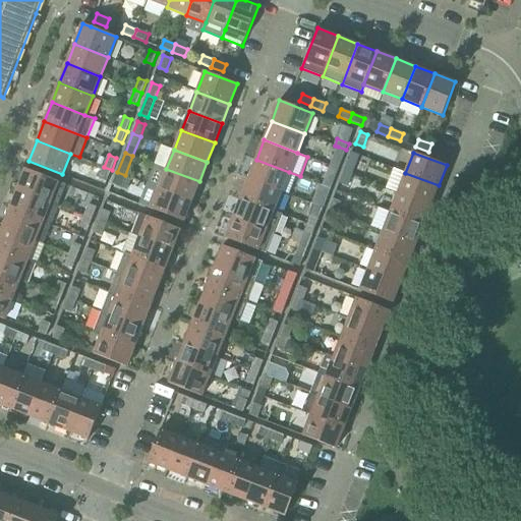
[(335,155),(331,166),(339,169),(343,158),(335,155)]
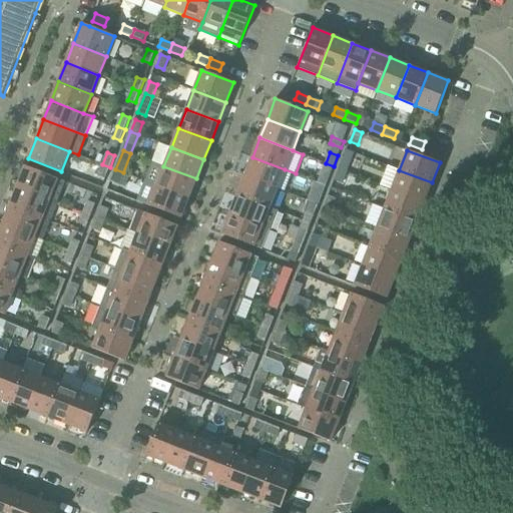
[(252,157),(244,175),(278,188),(285,169),(252,157)]
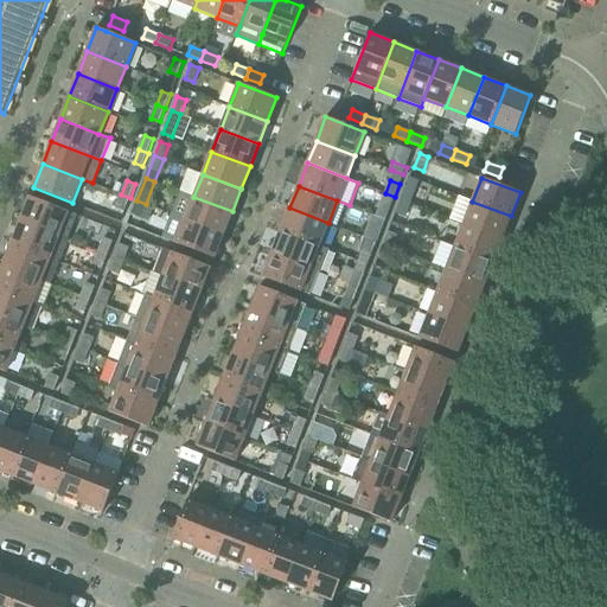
[(407,186),(401,199),(410,203),(415,190),(407,186)]
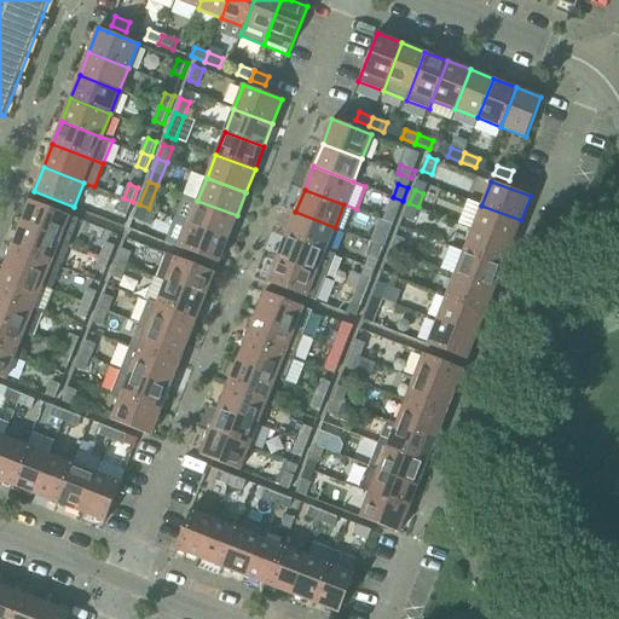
[(393,197),(387,212),(397,215),(403,201),(393,197)]
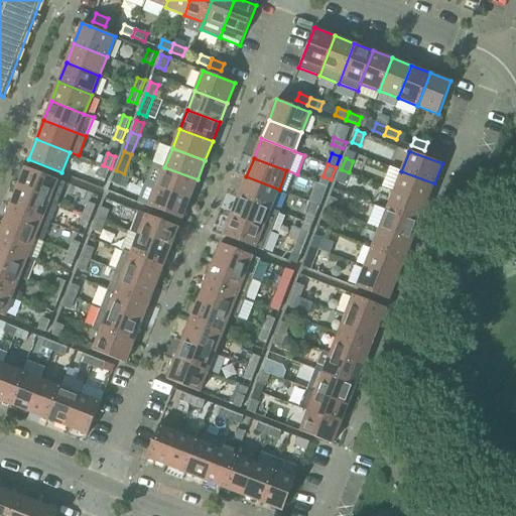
[(111,168),(103,165),(99,177),(106,179),(111,168)]
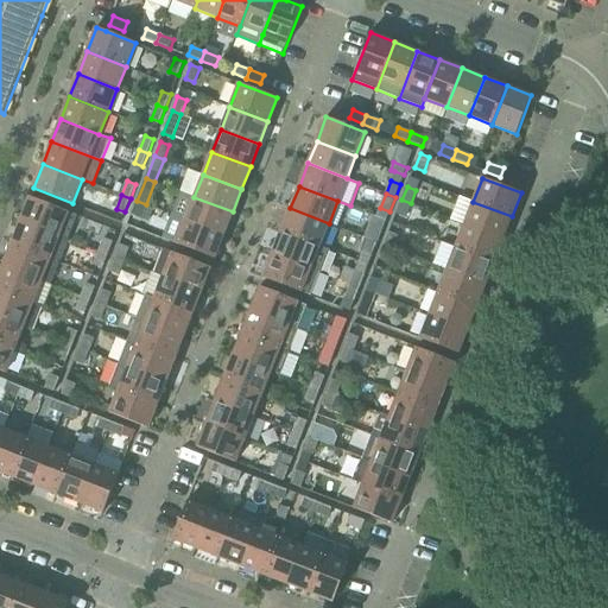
[(30,197),(20,221),(68,239),(77,215),(30,197)]
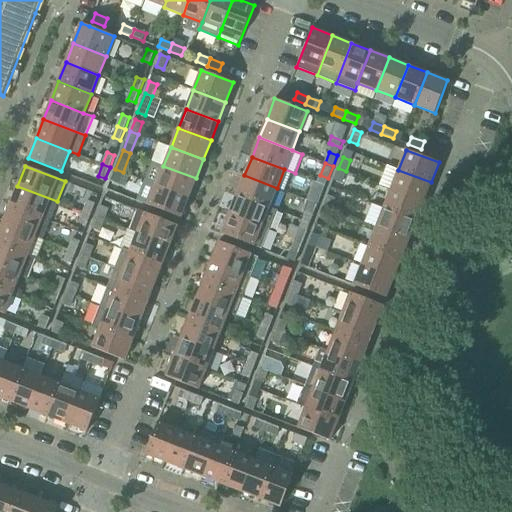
[(163,166),(156,185),(188,197),(196,178),(163,166)]
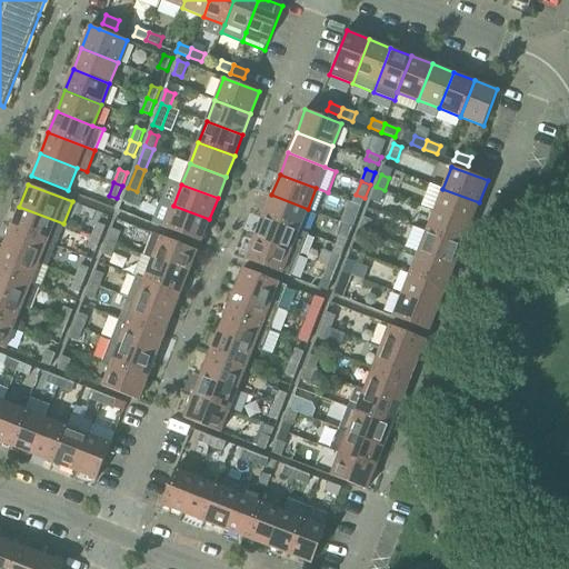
[(385,190),(376,187),(371,200),(379,203),(385,190)]
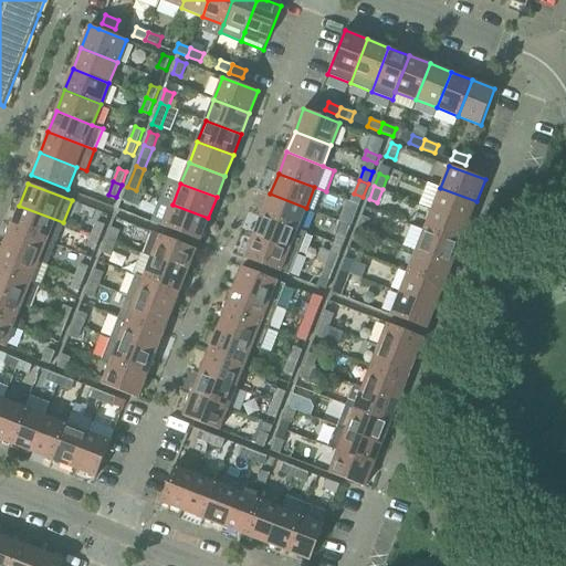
[(127,187),(123,200),(138,206),(144,194),(136,190),(127,187)]
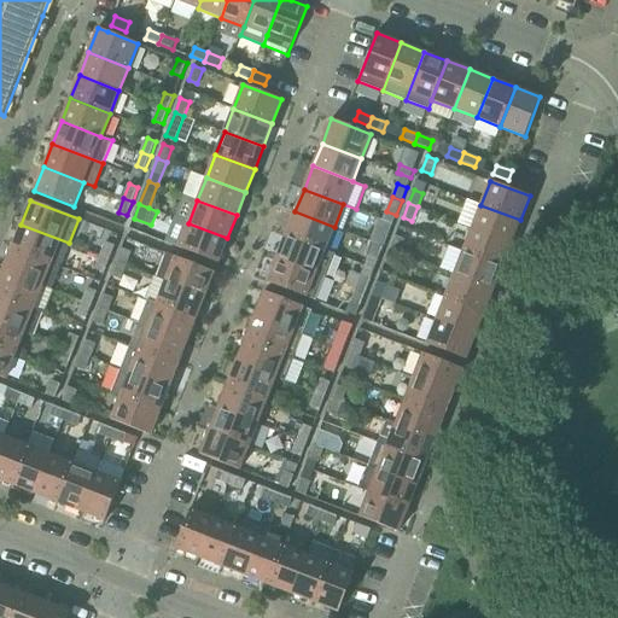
[(481,205),(472,228),(511,243),(520,220),(481,205)]
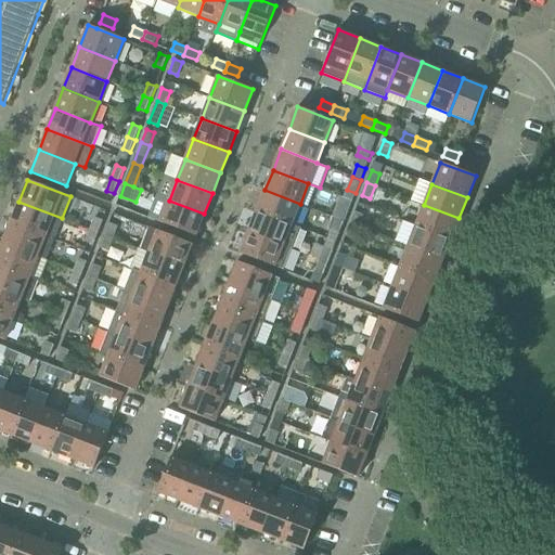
[(265,190),(257,210),(293,224),(300,204),(265,190)]
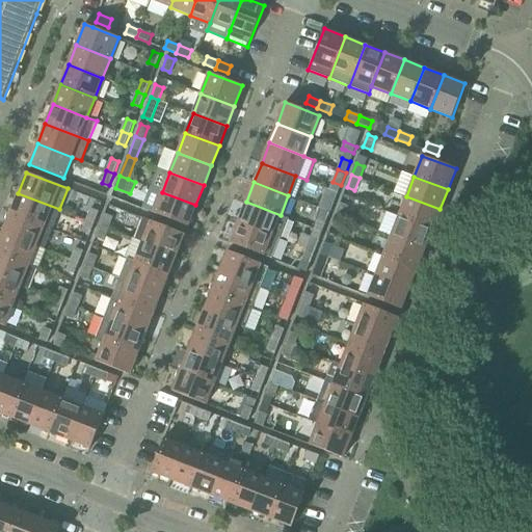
[(195,205),(162,192),(154,213),(188,227),(195,205)]
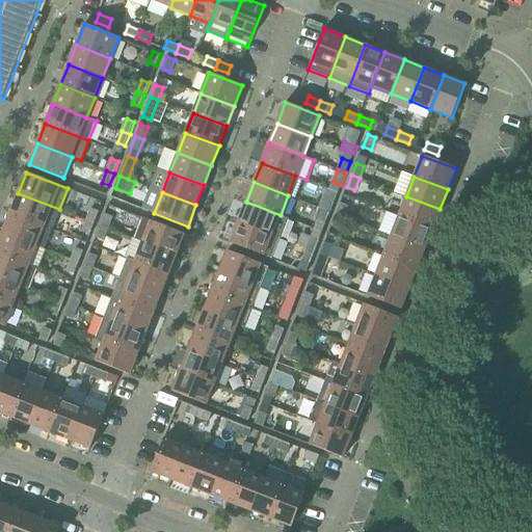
[(59,209),(18,193),(10,213),(52,229),(59,209)]
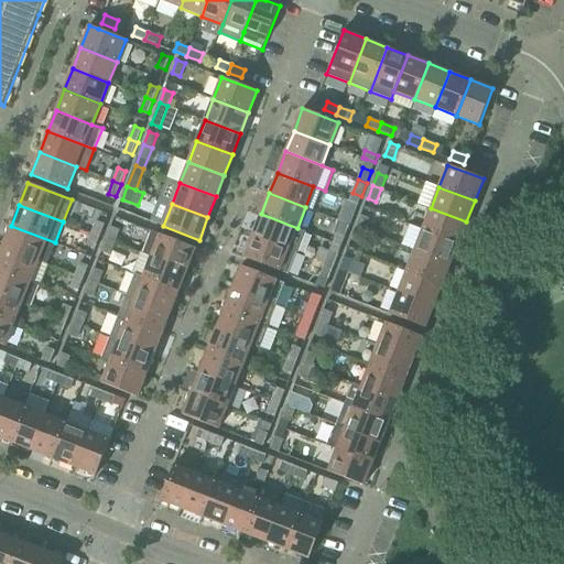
[(343,208),(338,220),(343,221),(350,225),(355,214),(343,208)]
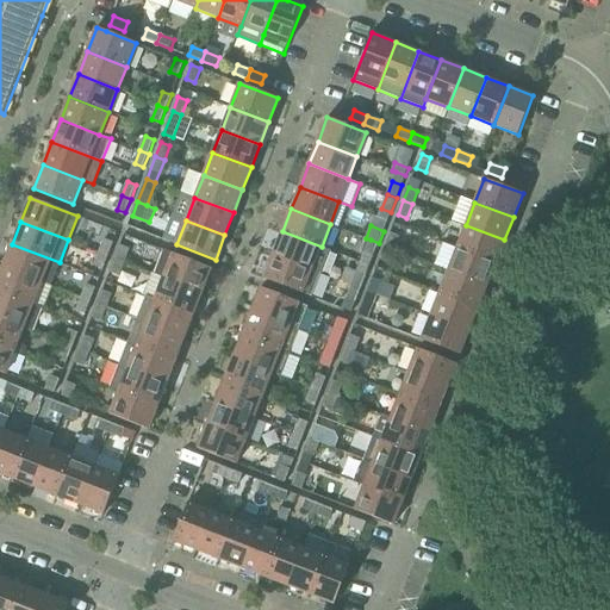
[(466,225),(458,248),(496,262),(504,240),(466,225)]
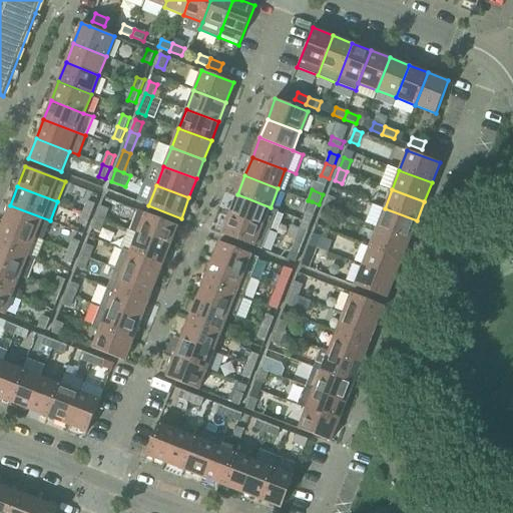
[(271,207),(237,194),(230,213),(271,229),(278,210),(271,207)]
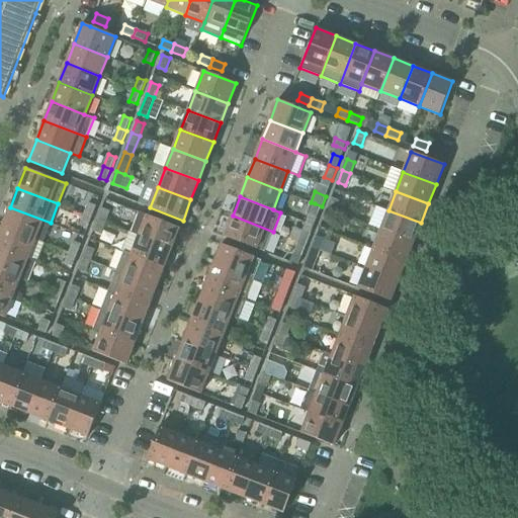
[(332,197),(328,208),(335,211),(339,200),(332,197)]
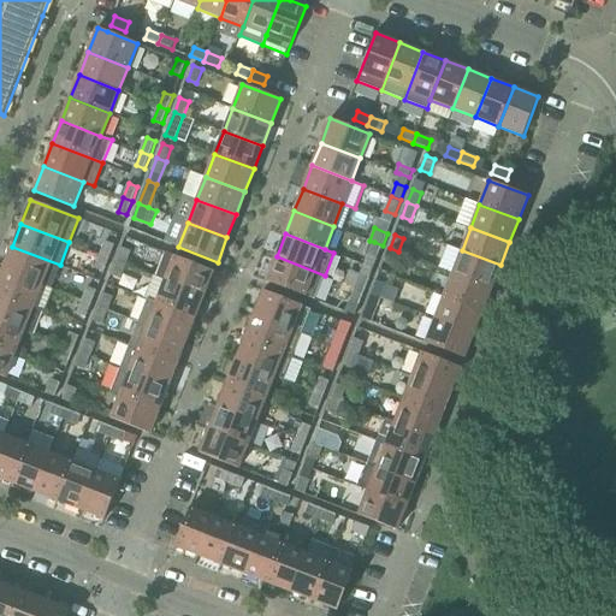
[(106,241),(101,255),(110,258),(116,244),(106,241)]
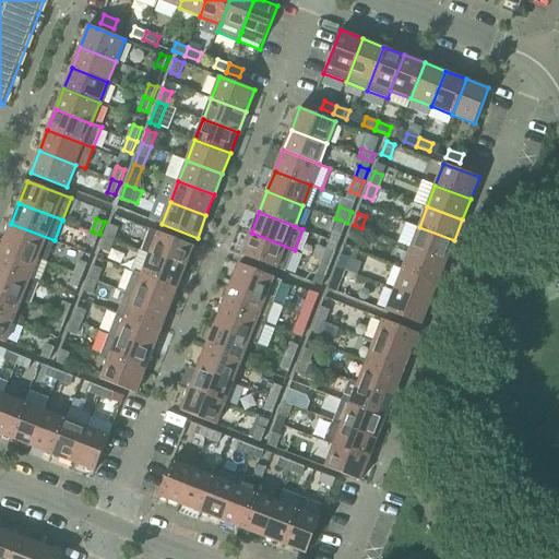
[(347,223),(340,219),(334,233),(342,236),(347,223)]
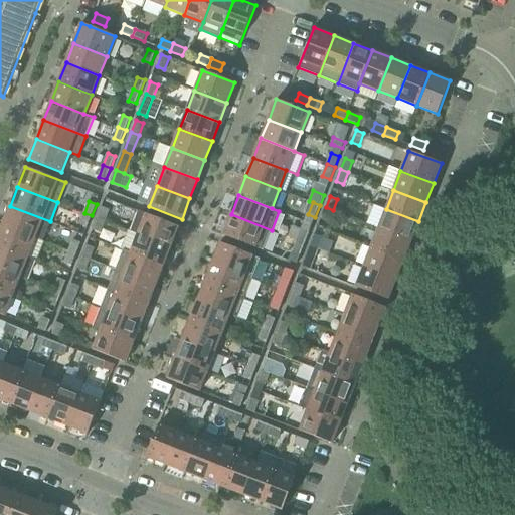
[(374,204),(367,223),(378,228),(411,240),(418,221),(386,209),(374,204)]
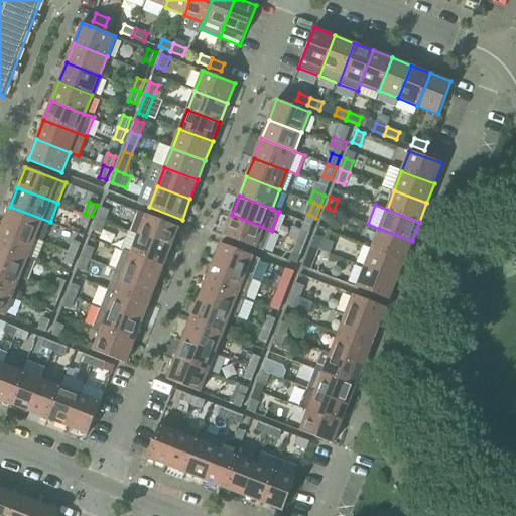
[(10,207),(3,226),(35,238),(42,241),(50,222),(10,207)]
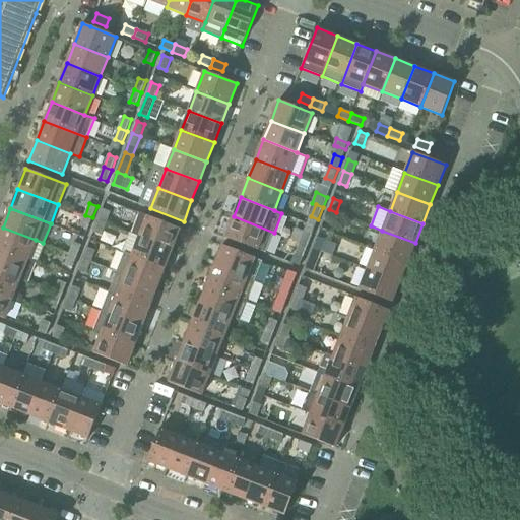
[(103,208),(99,220),(106,223),(111,211),(103,208)]
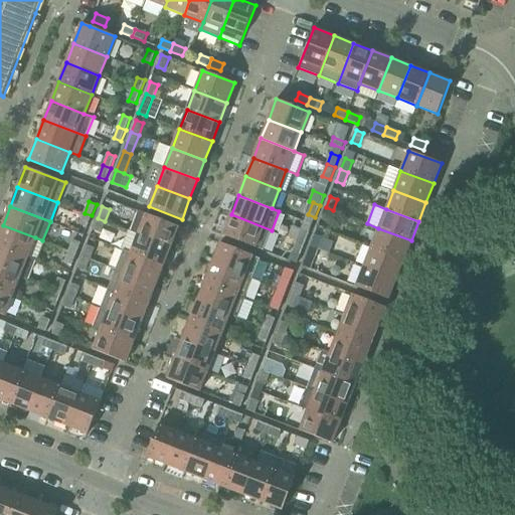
[(333,210),(326,207),(321,219),(328,222),(333,210)]
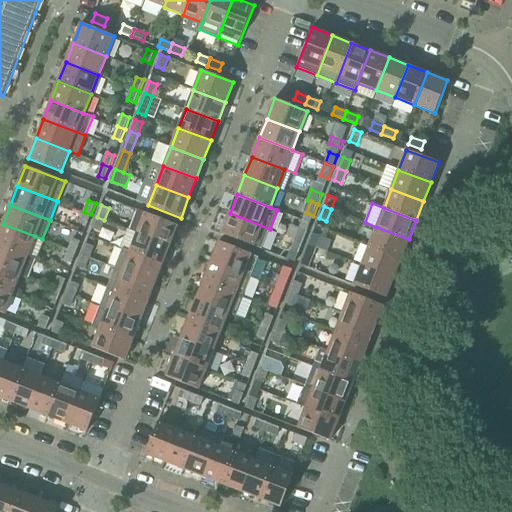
[(130,230),(137,233),(170,245),(178,225),(138,210),(130,230)]
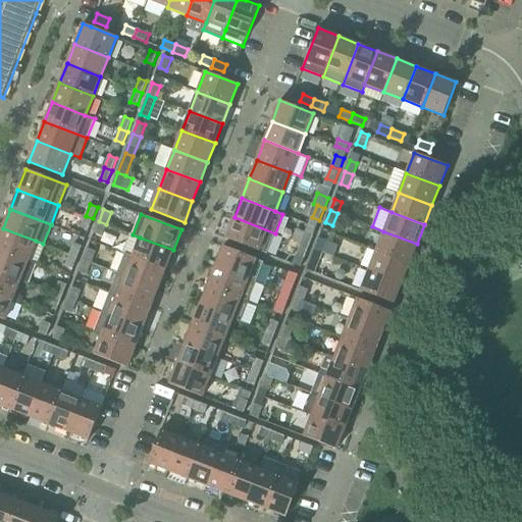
[(93,218),(86,216),(81,227),(89,230),(93,218)]
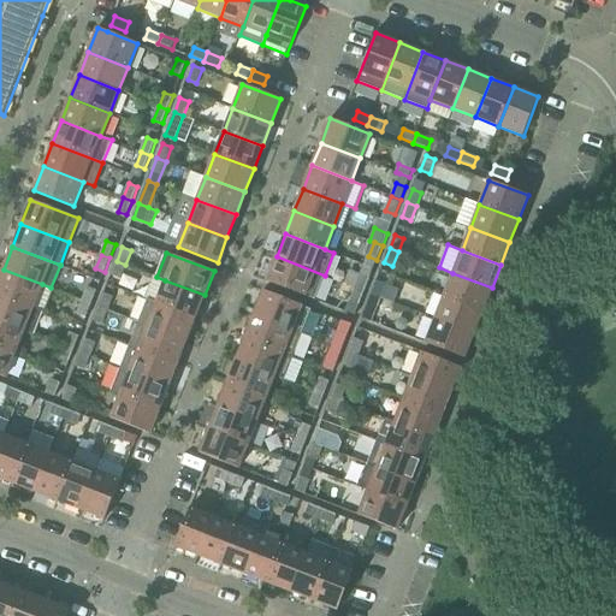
[(325,276),(277,256),(267,282),(315,300),(325,276)]
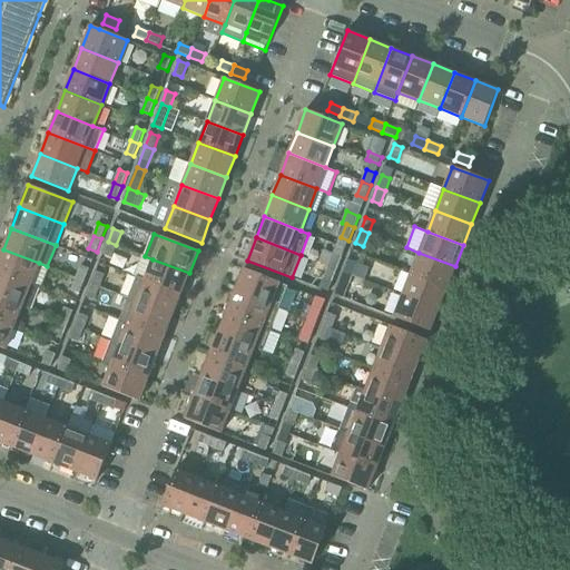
[(116,245),(108,242),(102,254),(111,257),(116,245)]
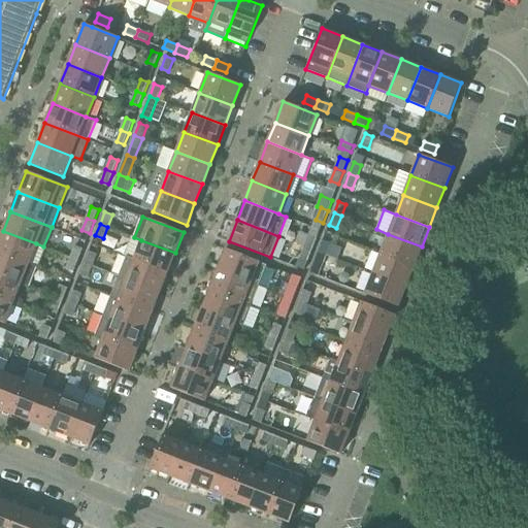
[(3,231),(0,237),(0,252),(29,263),(36,243),(3,231)]
